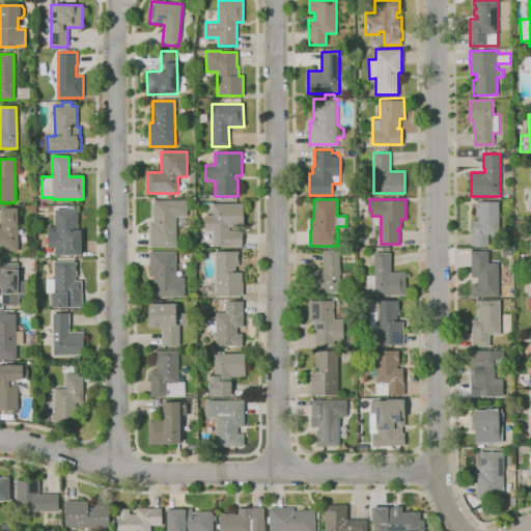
[(176,247),(150,247),(150,246),(149,246),(149,232),(150,232),(150,222),(154,222),(154,201),(187,200),(187,217),(176,217),(176,247)]
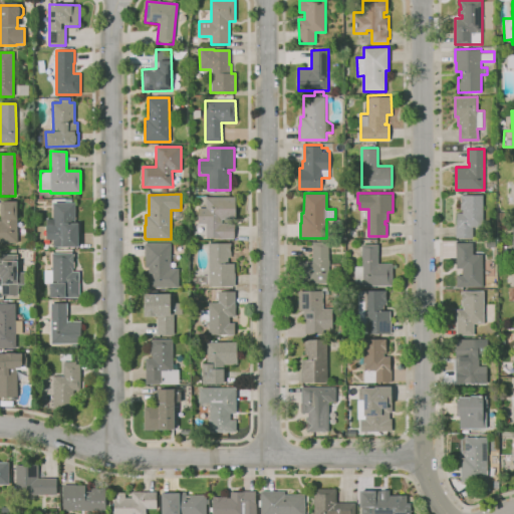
[(456,237),(456,225),(457,225),(457,212),(463,212),(463,209),(461,209),(461,203),(462,203),(462,197),(461,197),(461,194),(484,194),(484,226),(473,226),(473,237),(456,237)]
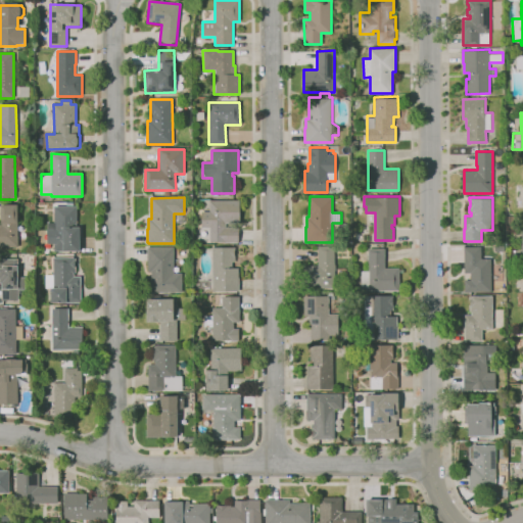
[(224,242),(224,240),(210,241),(210,227),(202,227),(202,210),(210,210),(210,200),(240,199),(241,217),(231,217),(231,223),(227,223),(227,227),(238,227),(238,242),(224,242)]
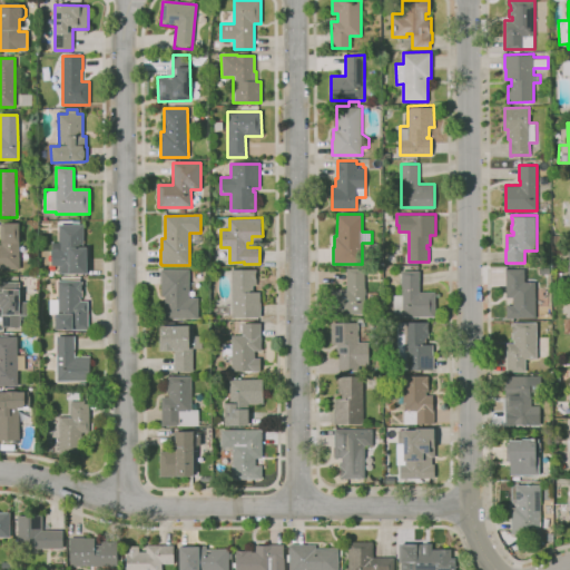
[(20,268),(0,268),(0,244),(1,244),(1,224),(19,224),(20,268)]
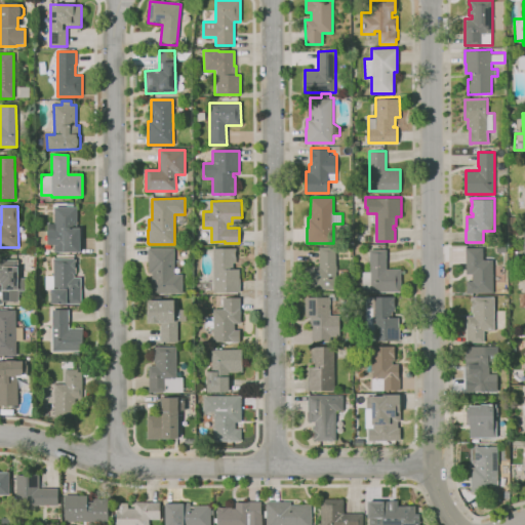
[(63,252),(54,252),(54,245),(47,245),(47,230),(48,230),(48,224),(53,223),(53,207),(77,207),(77,228),(80,228),(80,252),(63,252)]
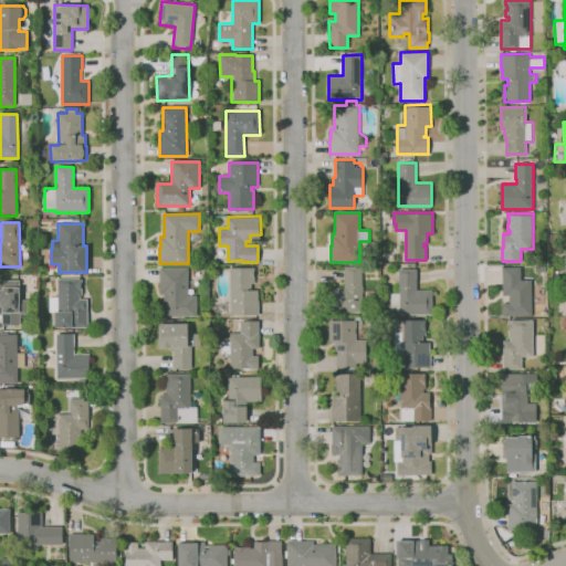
[(259,315),(230,315),(230,265),(255,265),(255,269),(253,269),(253,274),(255,274),(255,281),(251,281),(251,289),(259,289),(259,315)]
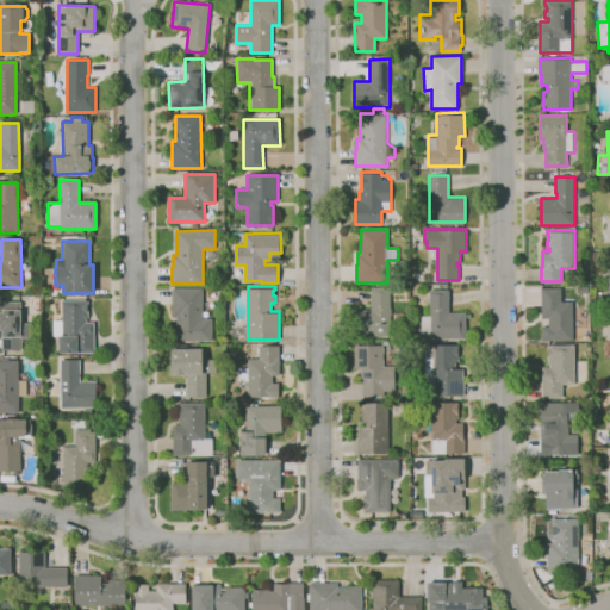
[(353,336),(353,310),(372,309),(371,287),(391,287),(391,336),(353,336)]
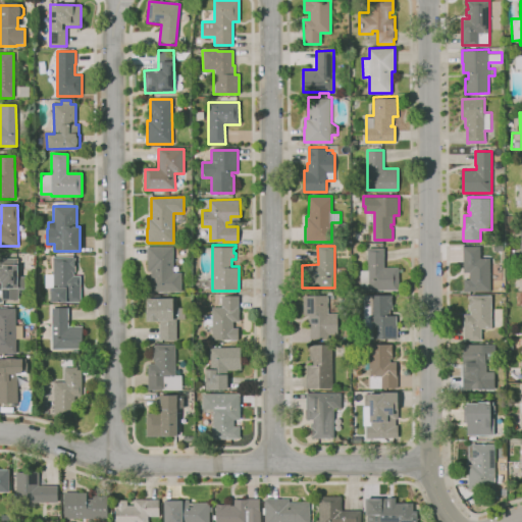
[(490,291),(464,291),(464,279),(470,279),(470,272),(464,272),(464,246),(480,246),(480,257),(490,257),(490,291)]
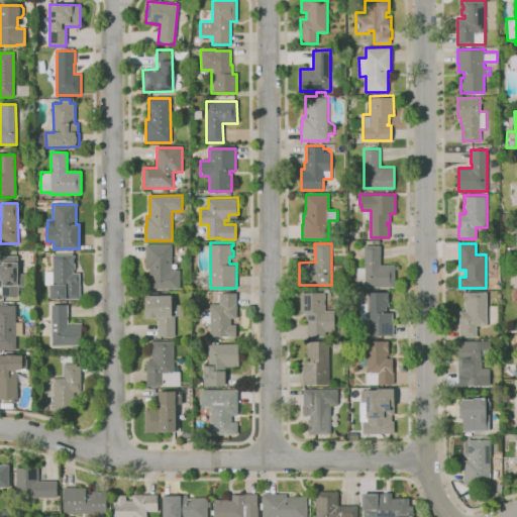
[(180,289),(149,290),(149,269),(146,269),(146,259),(145,259),(145,246),(146,246),(146,245),(172,244),(172,271),(180,271),(180,289)]
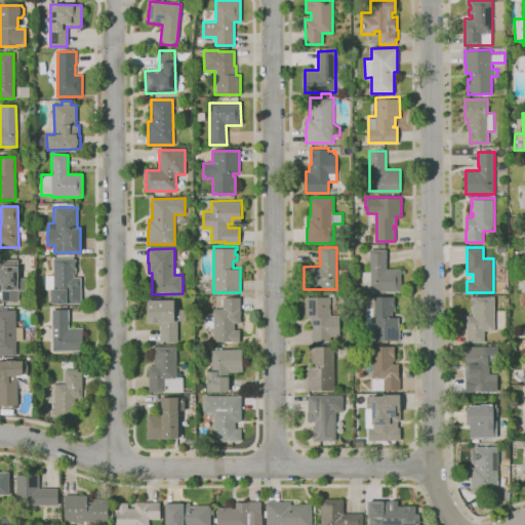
[(401,291),(370,292),(370,289),(363,289),(363,272),(370,272),(370,249),(387,249),(387,269),(400,269),(401,291)]
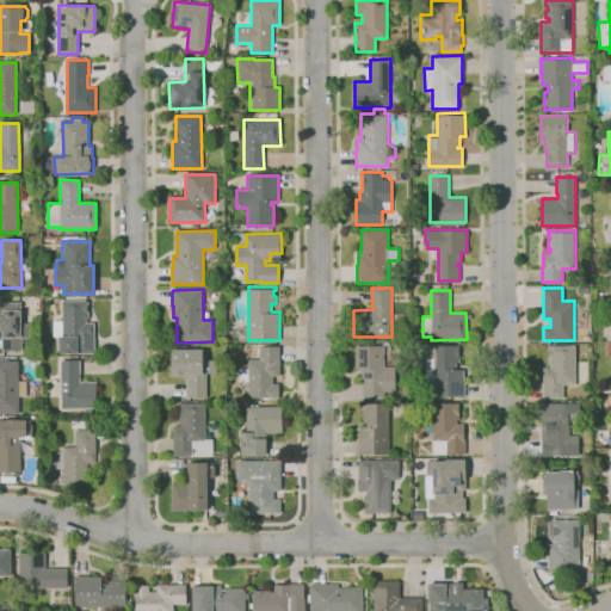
[(59,355),(59,338),(54,338),(54,321),(62,321),(62,302),(86,301),(86,302),(88,302),(88,319),(86,319),(86,323),(94,323),(94,353),(59,355)]
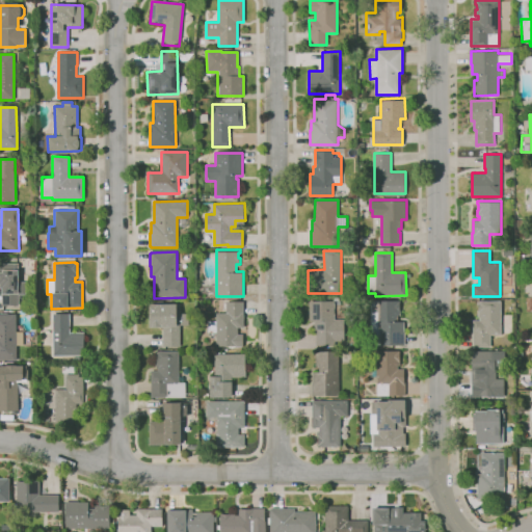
[(18,306),(1,306),(1,288),(0,288),(0,264),(18,264),(18,283),(25,283),(25,295),(18,295),(18,306)]
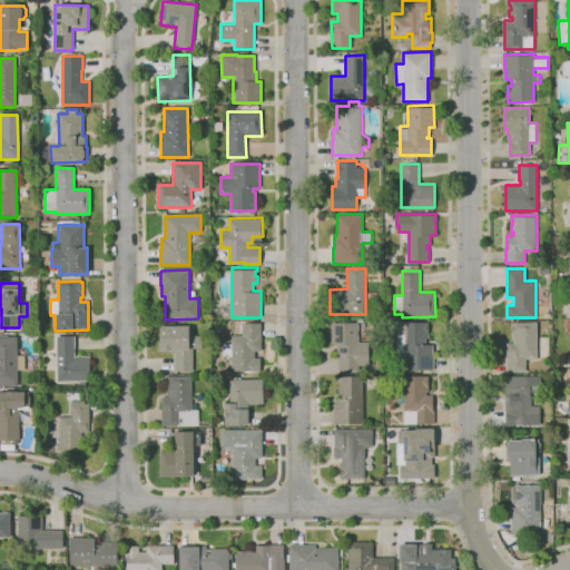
[(261,371),(253,371),(253,370),(232,370),(232,355),(222,355),(222,344),(232,343),(232,334),(242,334),(242,322),(261,322),(261,350),(255,350),(255,357),(261,357),(261,371)]
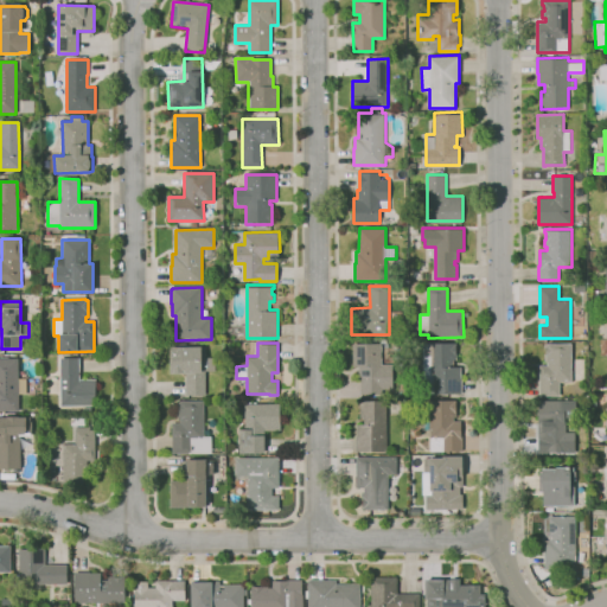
[(394,394),(359,394),(359,366),(353,366),(353,343),(381,343),(381,357),(383,357),(383,364),(394,364),(394,394)]
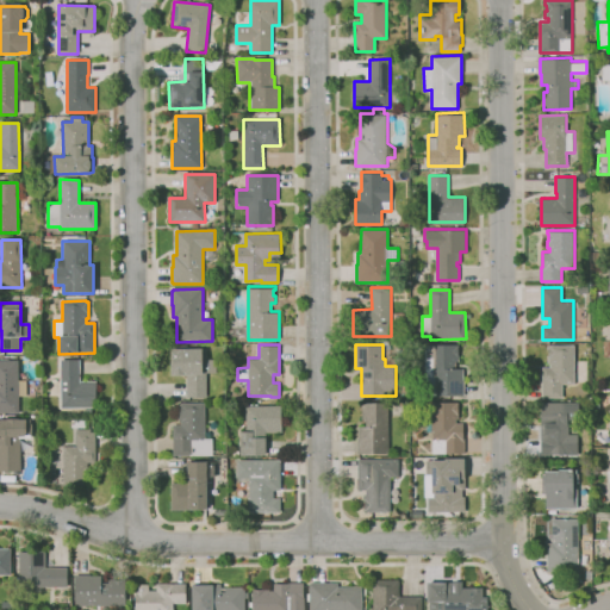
[(464,396),(436,396),(436,378),(434,378),(434,358),(425,358),(425,344),(459,344),(459,361),(455,361),(455,369),(464,369),(464,396)]
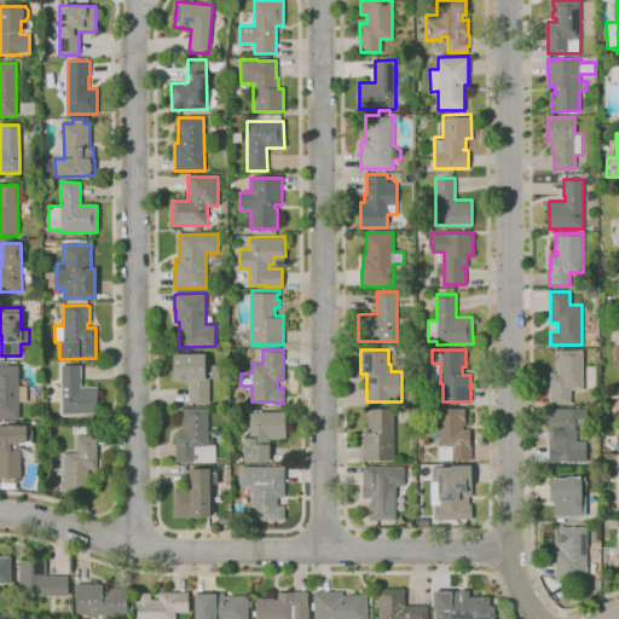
[(550,403),(550,372),(559,371),(559,369),(556,369),(556,359),(556,354),(556,351),(559,351),(559,350),(583,350),(583,388),(571,388),(571,403),(550,403)]
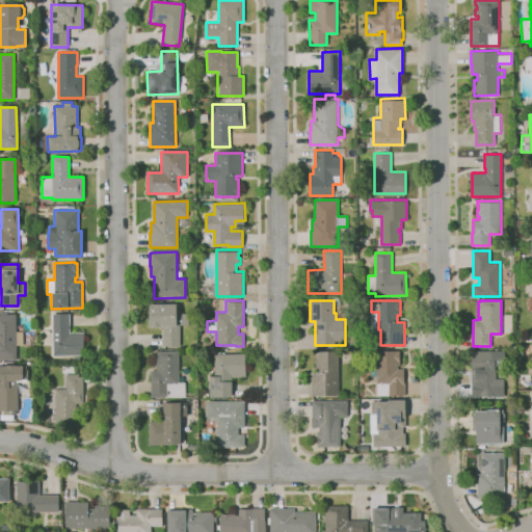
[(180,346),(163,346),(163,326),(151,326),(151,303),(177,303),(177,304),(180,304),(180,313),(189,313),(189,325),(180,325),(180,346)]
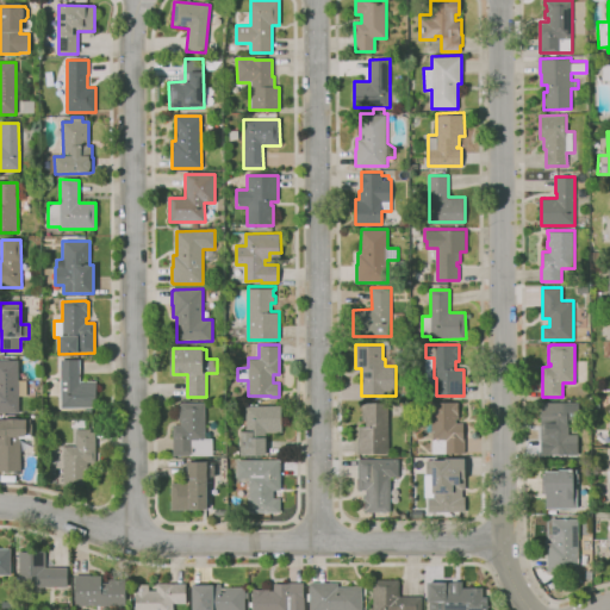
[(61,408),(60,360),(80,360),(80,381),(95,381),(95,408),(61,408)]
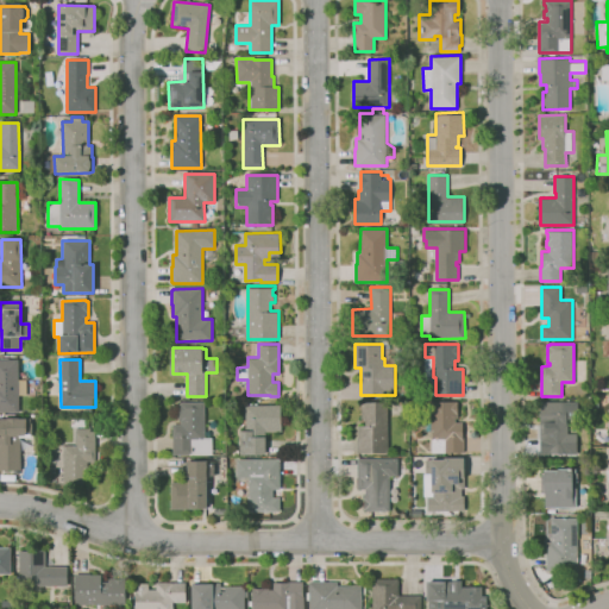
[(18,413),(0,413),(0,360),(18,360),(18,381),(26,380),(27,396),(18,396),(18,413)]
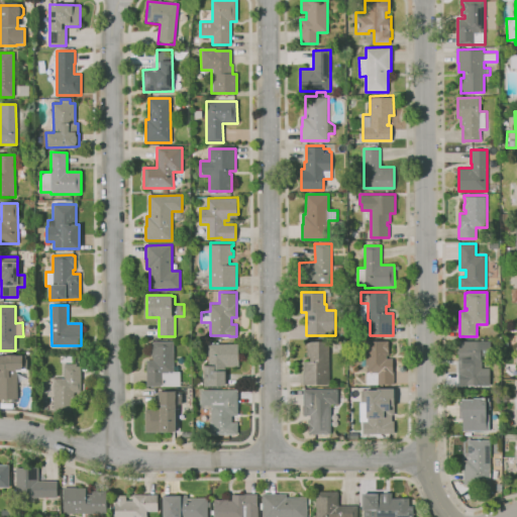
[(303,385),(303,372),(304,372),(304,362),(310,362),(310,355),(307,355),(307,341),(329,340),(330,360),(328,360),(329,384),(303,385)]
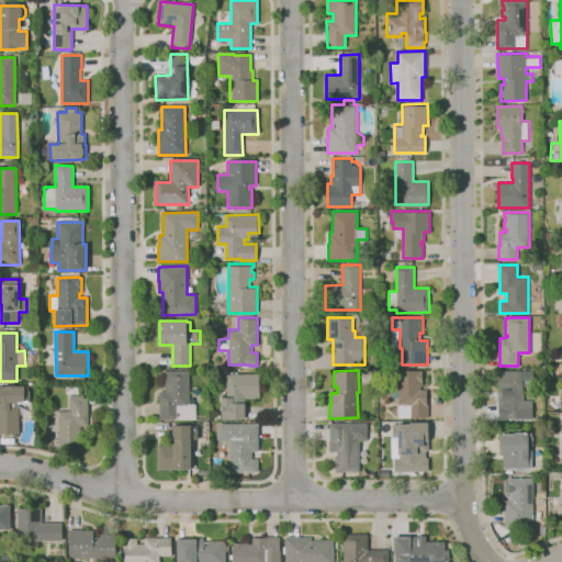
[(398,416),(398,397),(391,397),(391,386),(398,386),(398,370),(423,370),(423,385),(420,385),(420,390),(427,390),(427,416),(398,416)]
